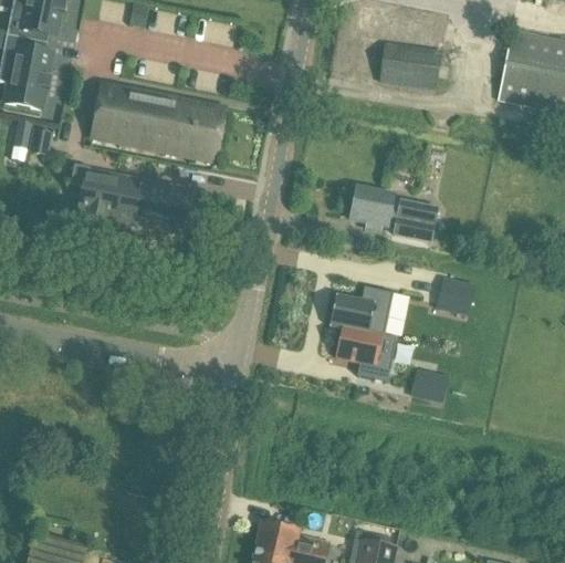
[(11,0),(4,35),(45,43),(46,37),(56,39),(63,0),(11,0)]
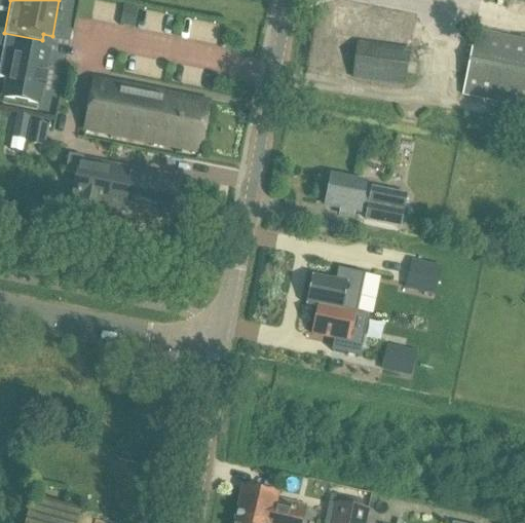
[(123,3),(119,24),(133,26),(137,6),(123,3)]
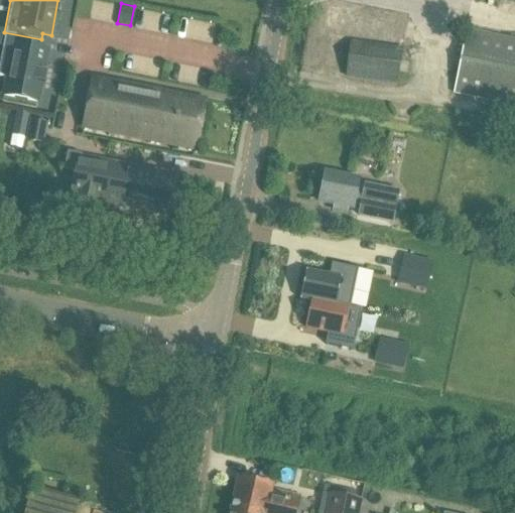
[(453,91),(514,104),(514,39),(466,29),(453,91)]
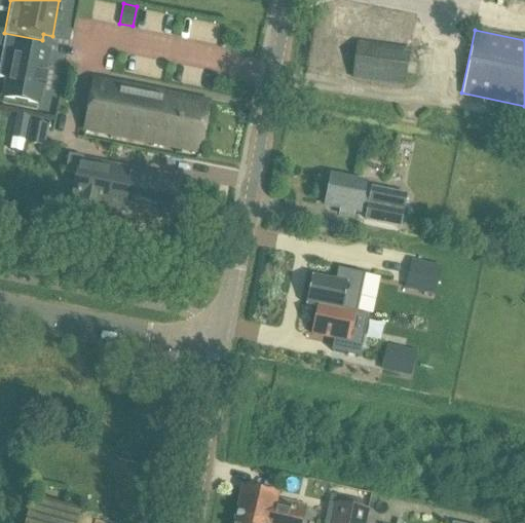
[(41,47),(42,40),(4,33),(0,54),(0,76),(4,77),(0,97),(39,104),(50,49),(41,47)]
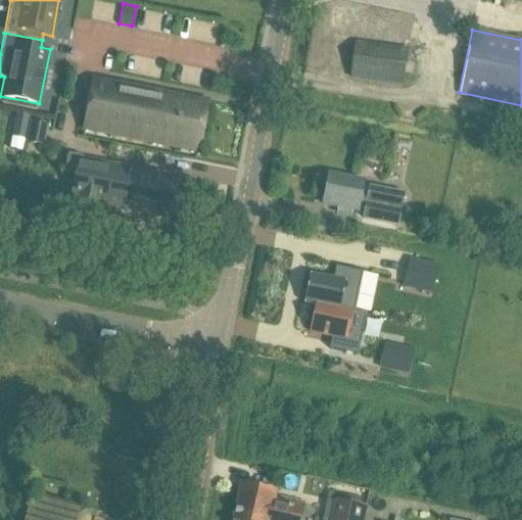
[(407,49),(398,48),(356,42),(351,77),(400,84),(407,49)]
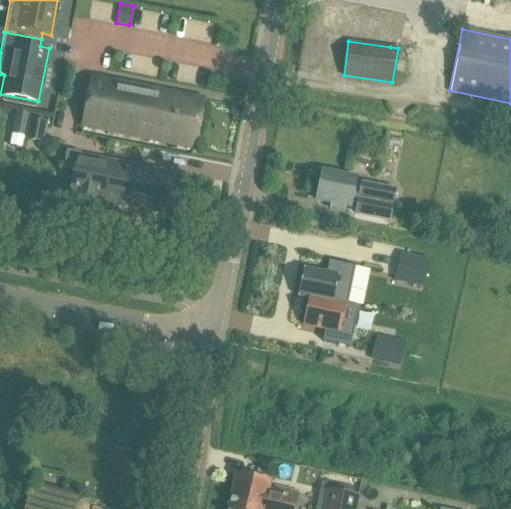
[(94,76),(84,125),(194,147),(204,97),(94,76)]
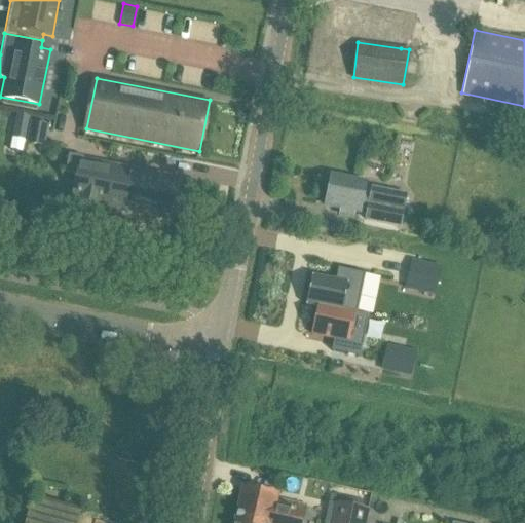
[(41,144),(45,124),(31,121),(27,141),(41,144)]
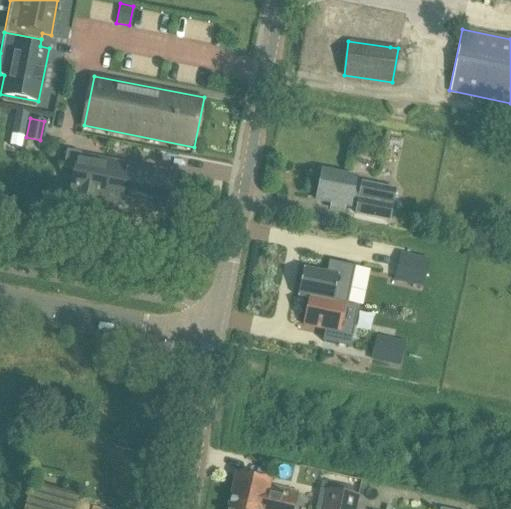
[(24,133),(11,130),(9,144),(22,147),(24,133)]
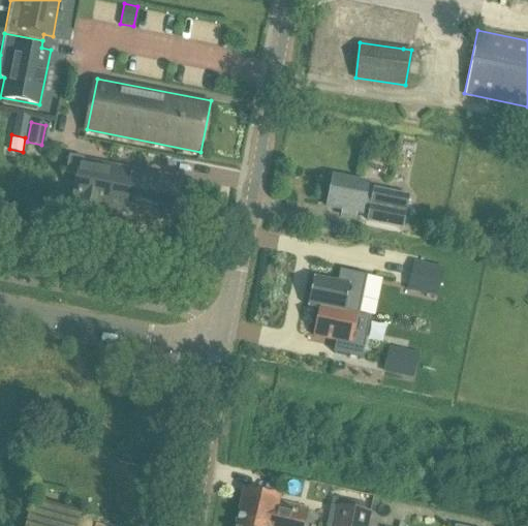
[(105,206),(113,165),(83,159),(83,157),(68,154),(64,173),(78,175),(72,199),(82,202),(82,203),(94,205),(94,204),(105,206)]
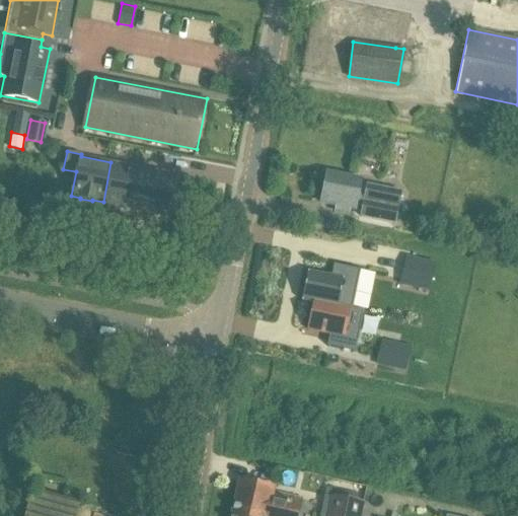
[(111,162),(103,198),(103,202),(117,205),(164,214),(172,174),(150,169),(150,170),(143,168),(125,165),(111,162)]
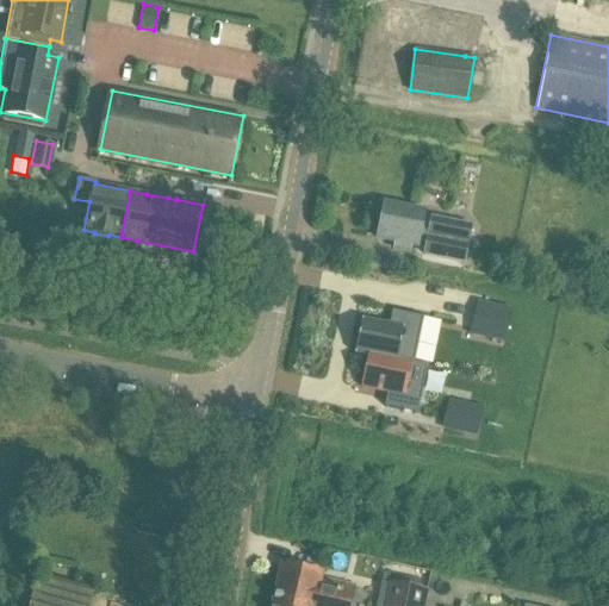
[(422,211),(383,202),(377,237),(397,241),(396,247),(408,249),(409,243),(415,244),(416,237),(424,239),(422,250),(465,258),(471,224),(459,222),(459,220),(422,212),(422,211)]
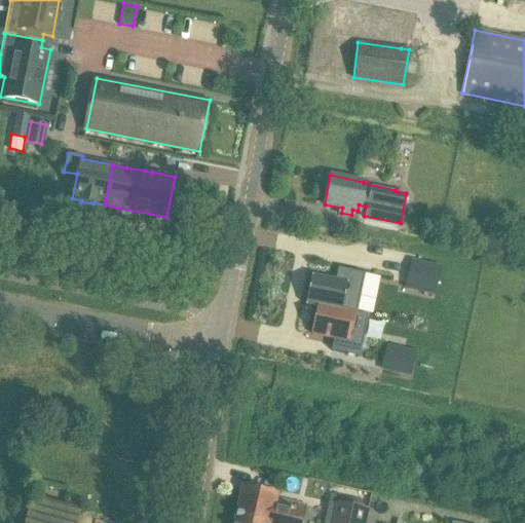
[(524,215),(523,215),(516,249),(524,251),(524,215)]
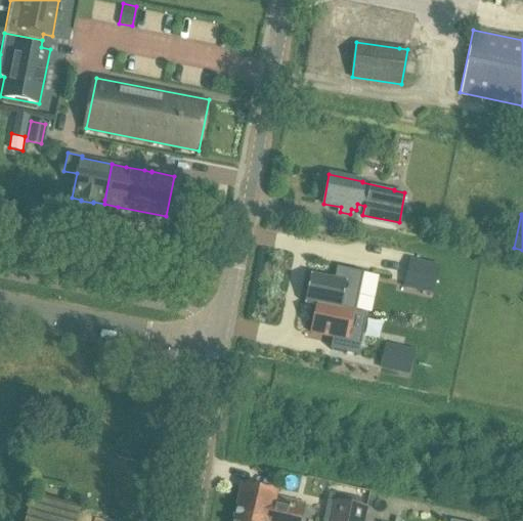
[(420,289),(431,291),(437,265),(409,259),(406,273),(422,276),(420,289)]
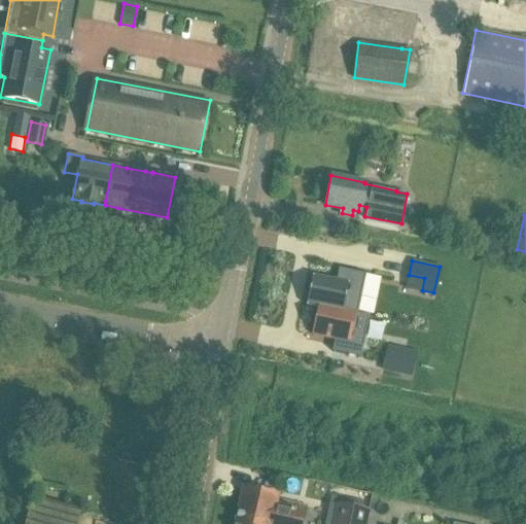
[(312,271),(307,298),(318,300),(357,308),(364,269),(338,264),(335,276),(312,271)]
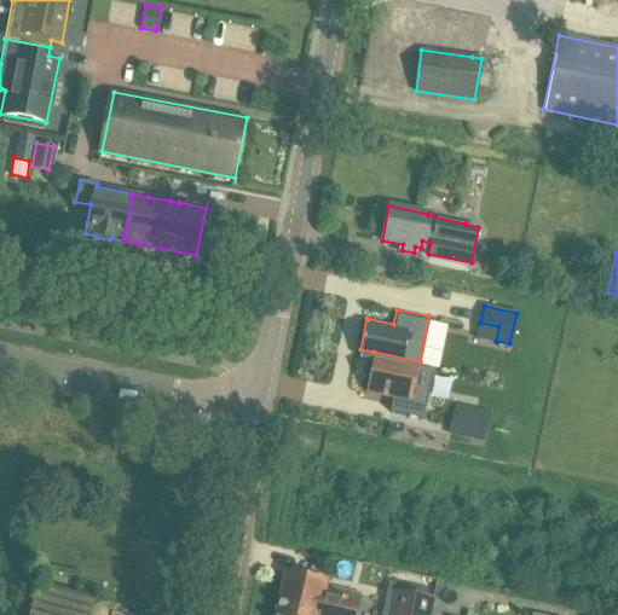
[(374,357),(368,387),(393,392),(390,406),(423,413),(433,365),(420,361),(374,352),(374,357)]
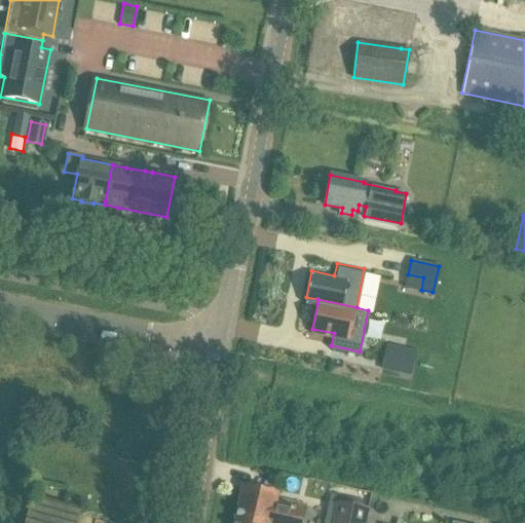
[(381,368),(409,373),(412,362),(384,356),(381,368)]
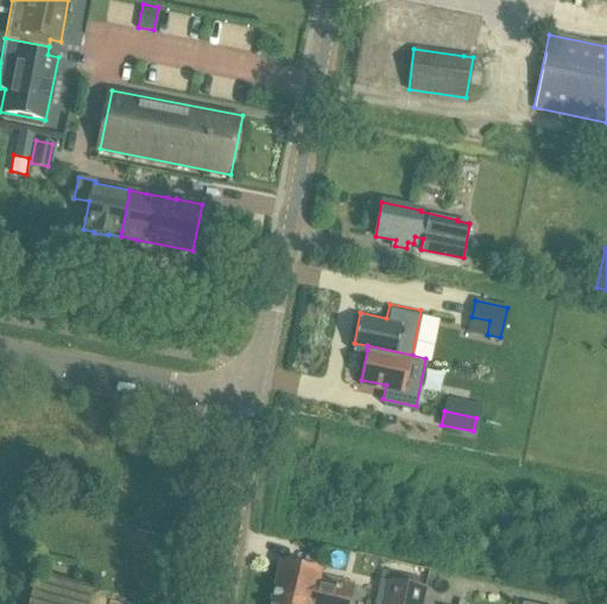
[(303,568),(279,563),(271,598),(291,603),(345,603),(349,585),(303,573),(303,568)]
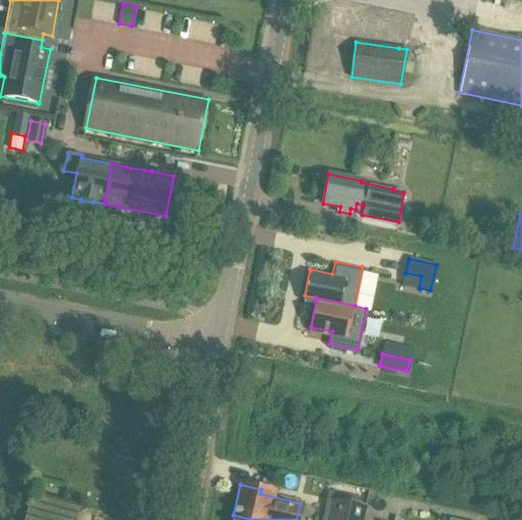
[(24,519),(75,519),(79,505),(30,494),(24,519)]
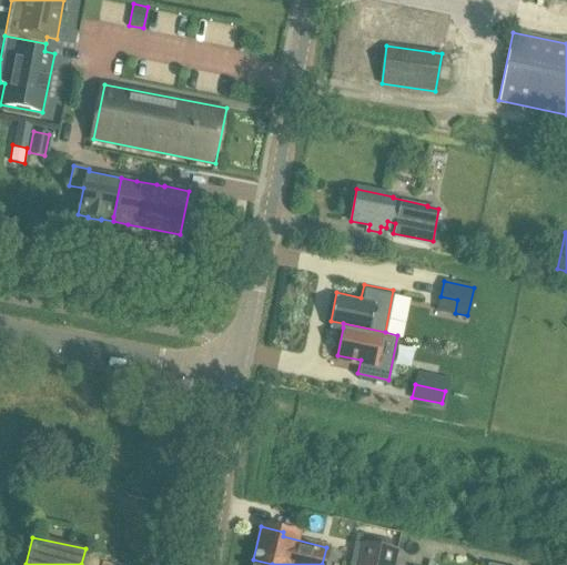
[(356,564),(391,564),(393,560),(361,552),(356,564)]
